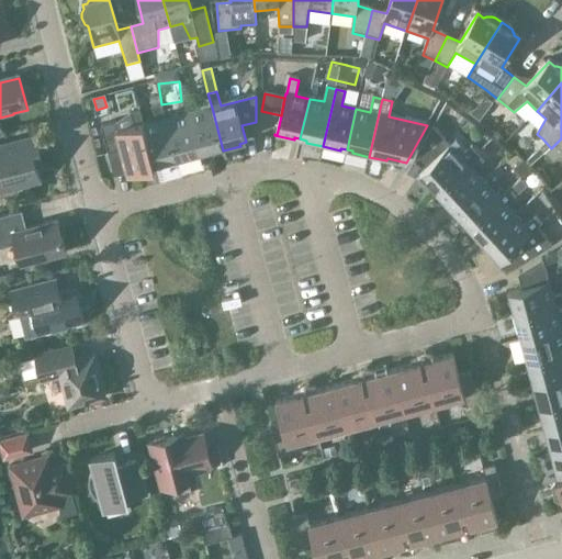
[(177,163),(166,121),(161,105),(153,108),(156,123),(144,126),(155,166),(159,165),(160,167),(177,163)]
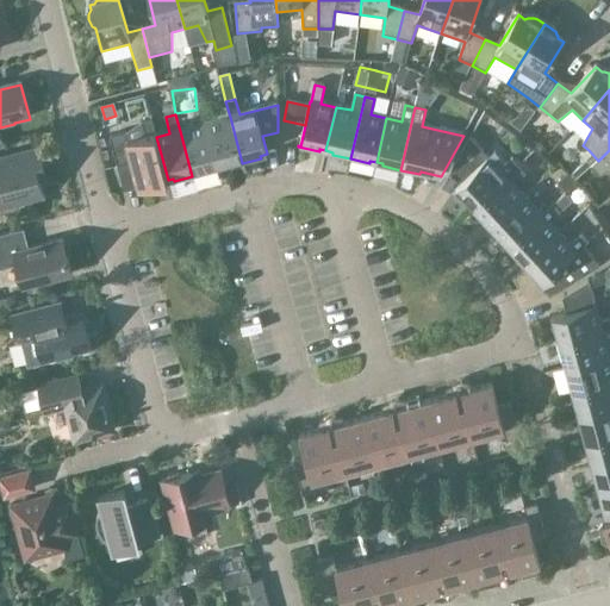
[(224,168),(242,163),(230,117),(205,124),(217,168),(223,166),(224,168)]
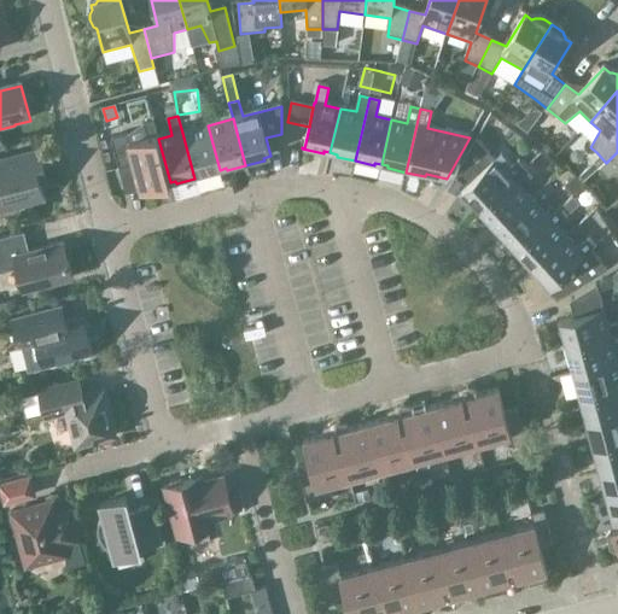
[(141,193),(170,186),(170,182),(158,139),(153,122),(144,126),(147,139),(129,144),(127,136),(111,140),(123,182),(136,179),(141,193)]
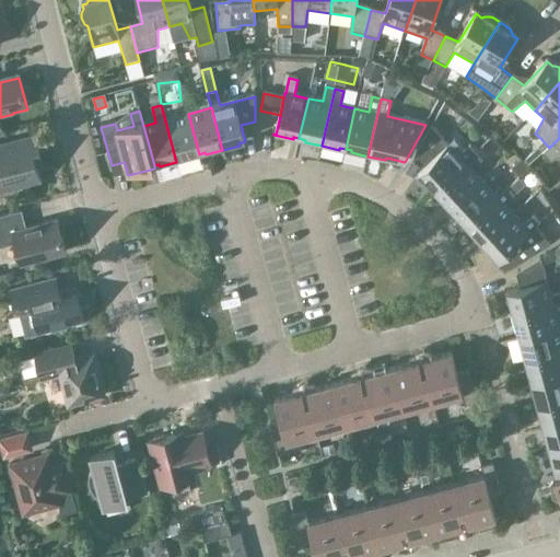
[(193,155),(199,154),(188,114),(165,120),(176,162),(194,158),(193,155)]
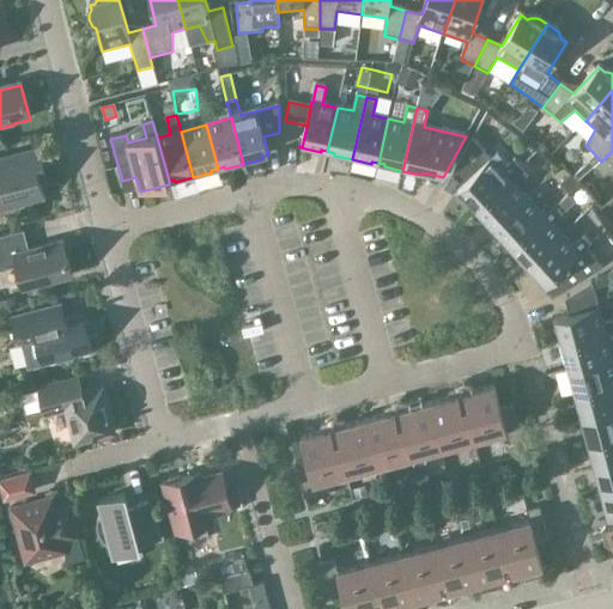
[(474,212),(521,168),(515,160),(503,172),(472,140),(455,170),(467,183),(457,190),(463,196),(461,198),(474,212)]
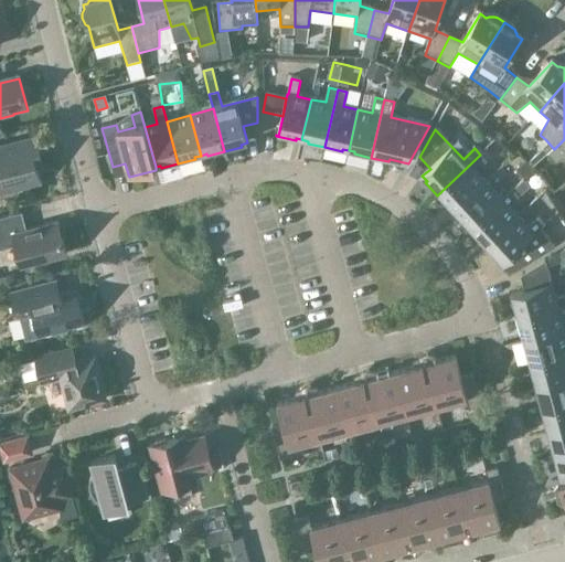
[(564,139),(554,149),(547,156),(555,166),(562,159),(564,162),(564,139)]
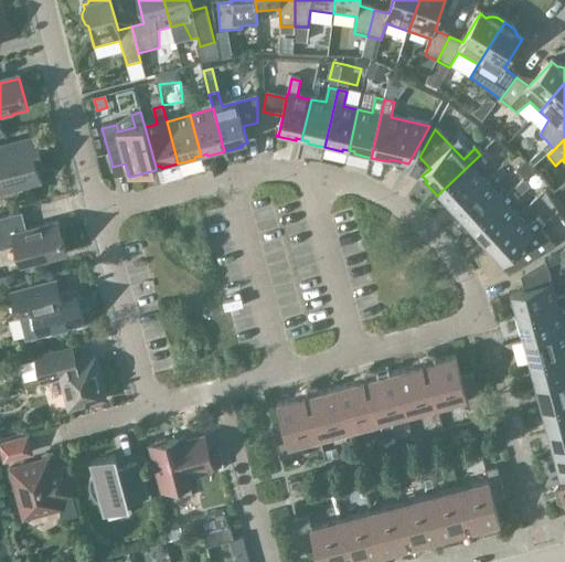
[(35,140),(0,149),(0,200),(0,201),(6,200),(9,199),(17,197),(16,191),(41,184),(33,157),(40,156),(35,140)]
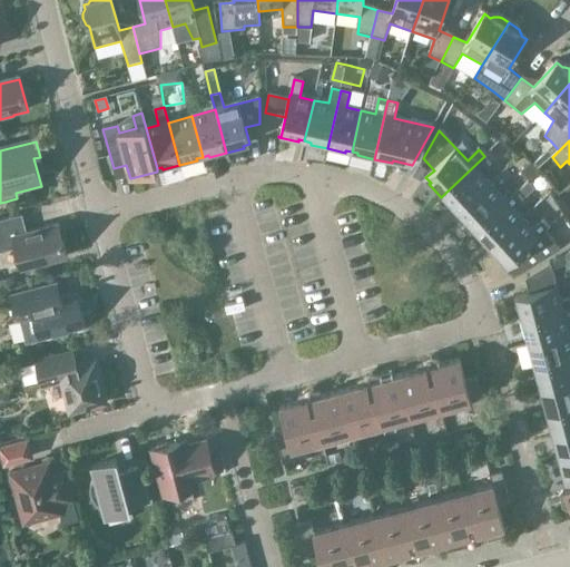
[(459,213),(490,185),(480,174),(492,164),(484,156),(441,197),(453,211),(454,208),(459,213)]
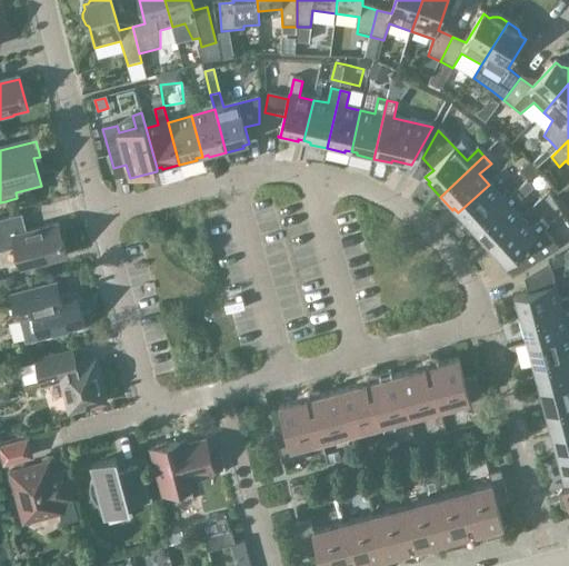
[(519,172),(527,181),(537,172),(529,164),(519,172)]
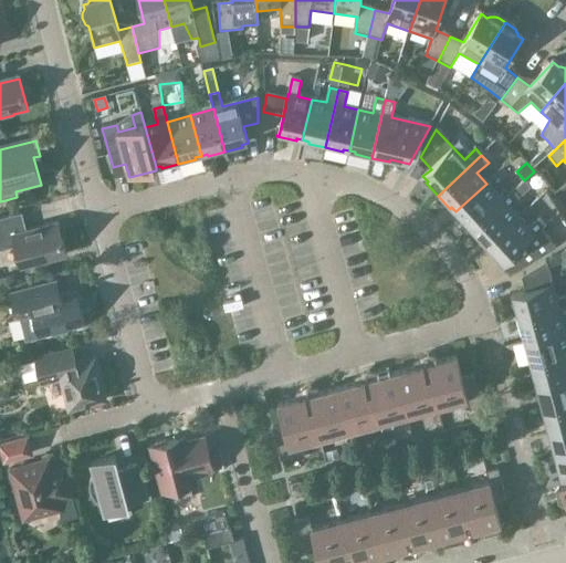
[(470,231),(503,201),(486,184),(456,211),(460,217),(458,218),(470,231)]
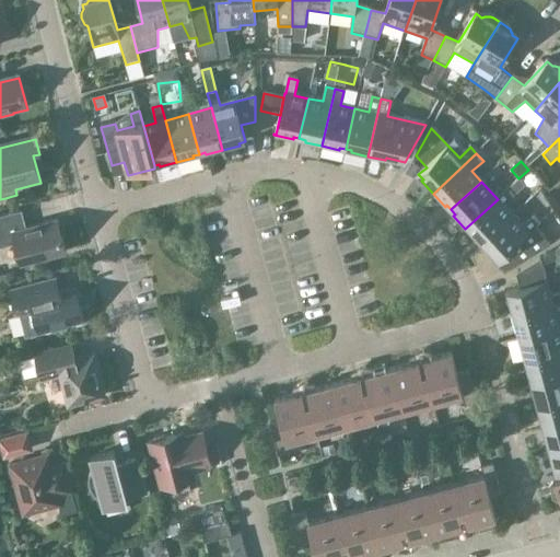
[(483,245),(513,217),(504,206),(515,196),(509,188),(498,199),(465,229),(477,242),(479,240),(483,245)]
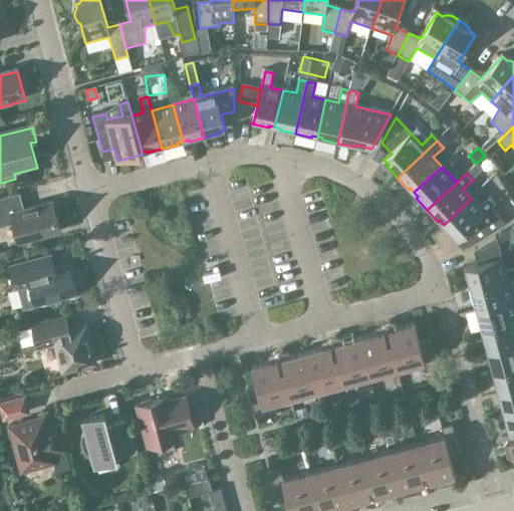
[(19,196),(0,201),(0,228),(14,224),(19,244),(60,233),(53,204),(23,212),(19,196)]
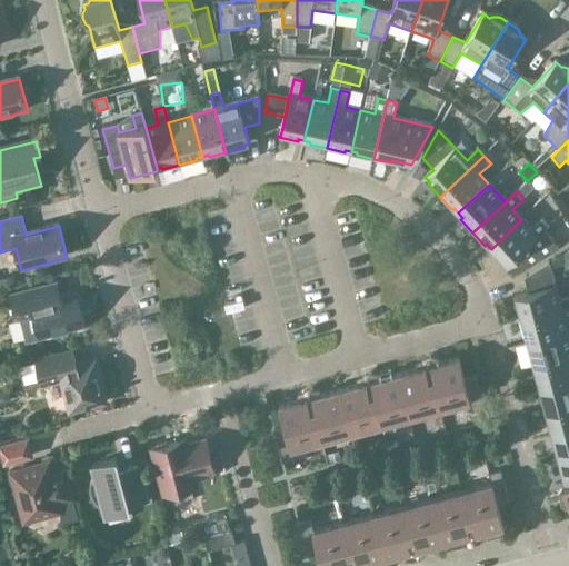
[(521,220),(491,249),(495,252),(493,255),(507,269),(508,269),(507,267),(517,257),(528,269),(559,250),(545,231),(549,227),(542,220),(531,230),(521,220)]
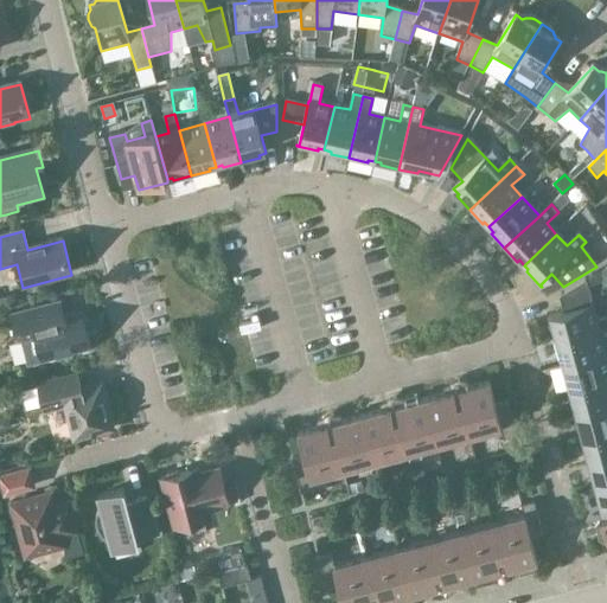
[(606,328),(606,319),(595,322),(590,301),(592,301),(587,281),(560,297),(563,314),(550,318),(551,325),(549,325),(554,344),(600,331),(606,328)]
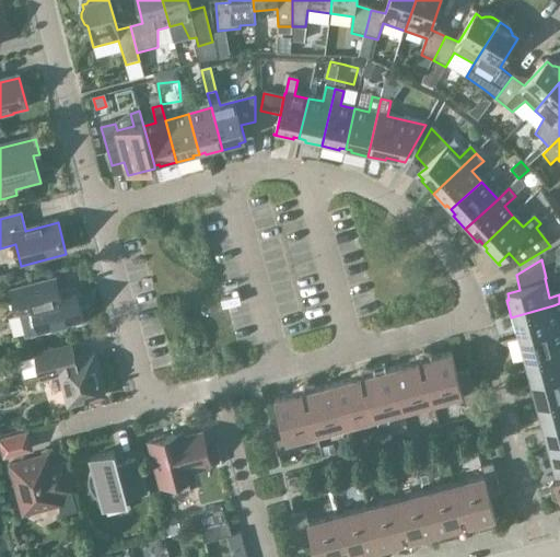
[(59,294),(56,280),(11,292),(18,316),(34,312),(39,335),(84,323),(76,290),(59,294)]
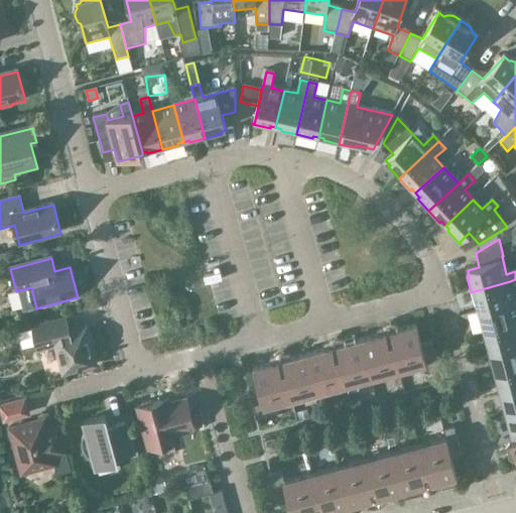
[(515,288),(515,279),(510,281),(471,292),(476,307),(478,307),(479,312),(515,302),(512,289),(515,288)]
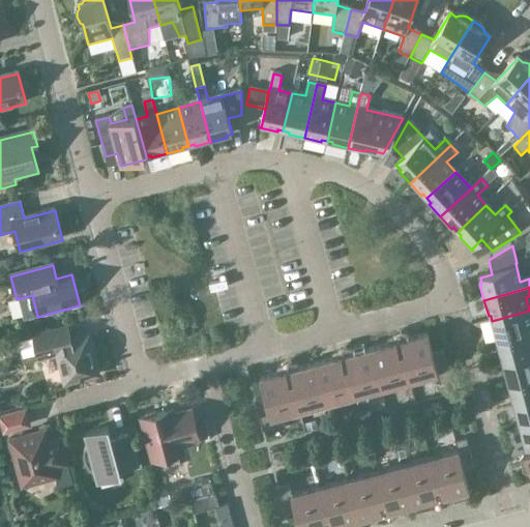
[(496,344),(529,333),(529,311),(492,321),(494,327),(492,327),(496,344)]
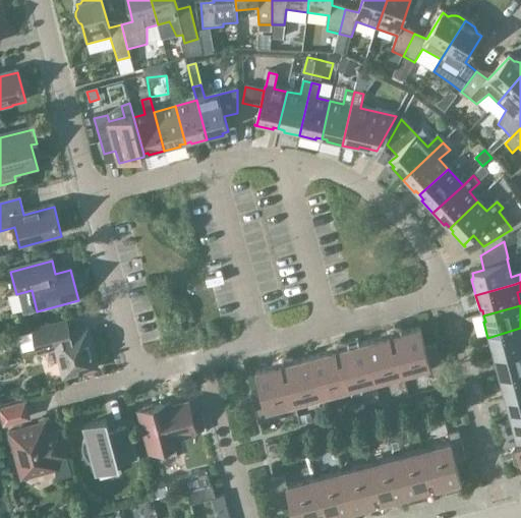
[(66,323),(33,332),(34,333),(17,337),(21,353),(38,349),(40,356),(57,351),(64,379),(97,369),(87,332),(70,336),(66,323)]
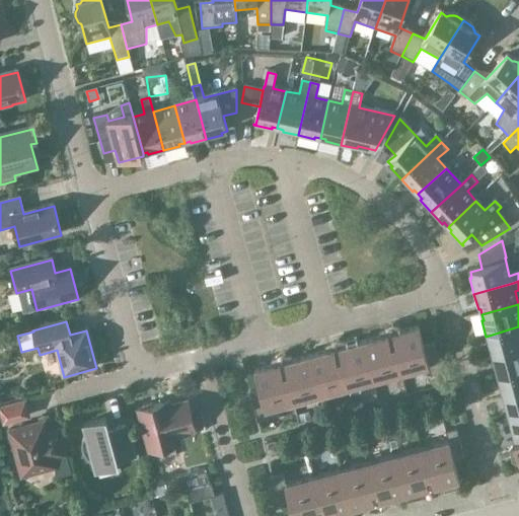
[(493,357),(518,349),(518,326),(486,337),(490,352),(492,351),(493,357)]
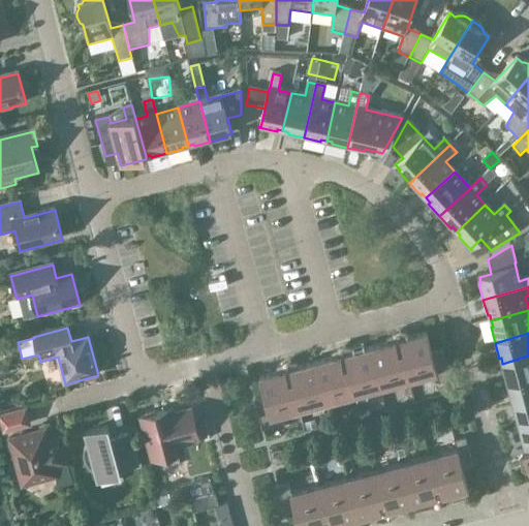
[(437,375),(436,374),(434,364),(432,354),(427,335),(402,341),(401,335),(393,337),(395,343),(371,349),(381,390),(437,375)]
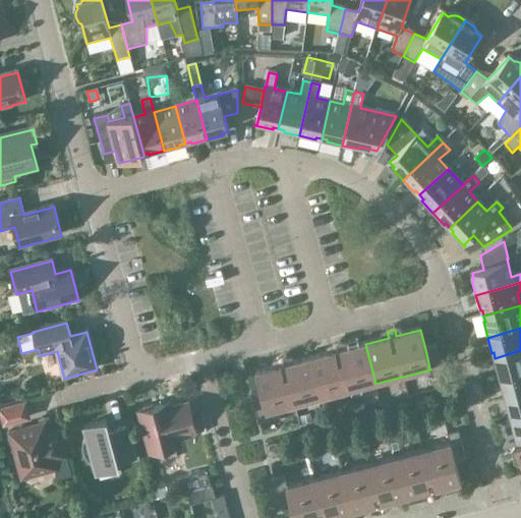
[(375,384),(365,344),(342,350),(340,344),(333,346),(334,352),(311,359),(322,398),(375,384)]
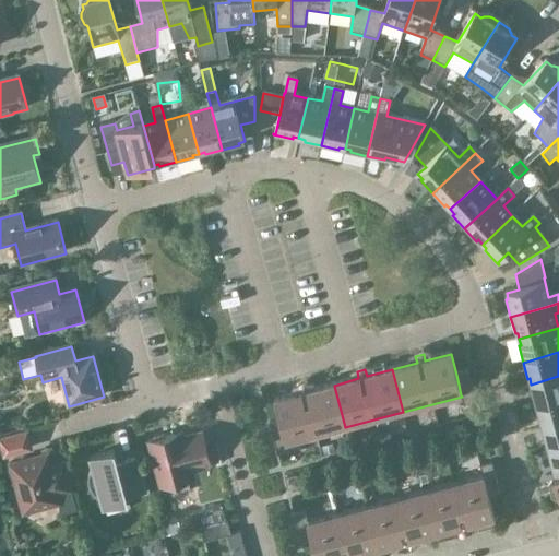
[(459,385),(470,382),(467,371),(456,375),(459,385)]
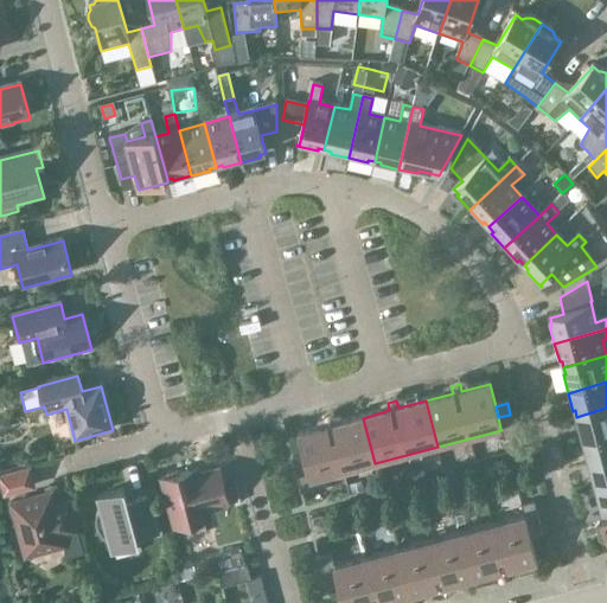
[(581,442),(606,435),(606,408),(576,417),(579,423),(576,424),(581,442)]
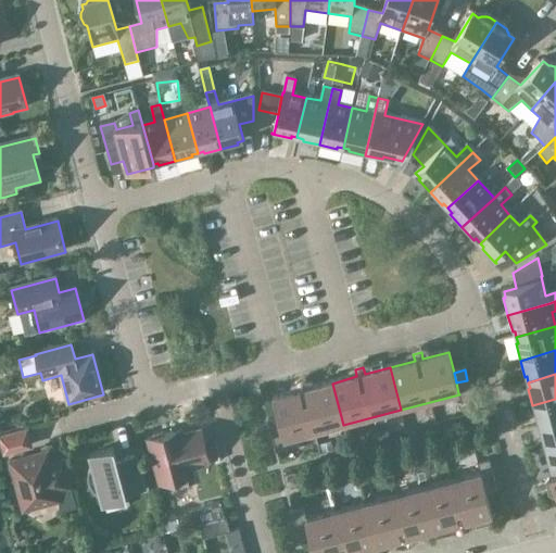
[(458,393),(470,391),(467,380),(456,382),(458,393)]
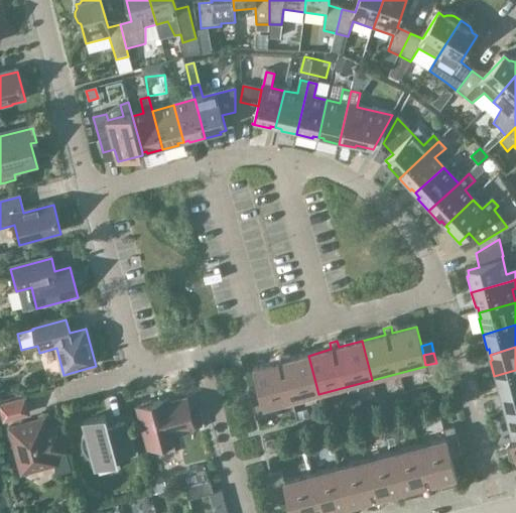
[(318,394),(308,356),(285,362),(283,356),(275,358),(277,364),(253,370),(258,389),(261,398),(264,408),(265,409),(318,394)]
